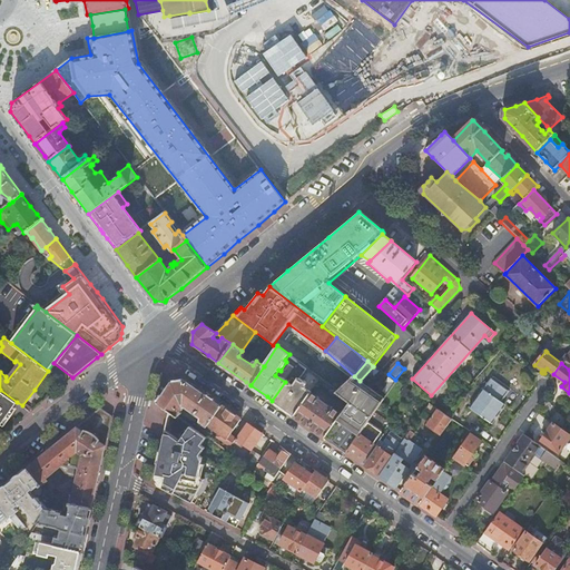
[(288,412),(294,416),(312,393),(306,389),(306,387),(305,386),(306,384),(300,379),(306,370),(298,364),(285,382),(272,401),(288,412)]
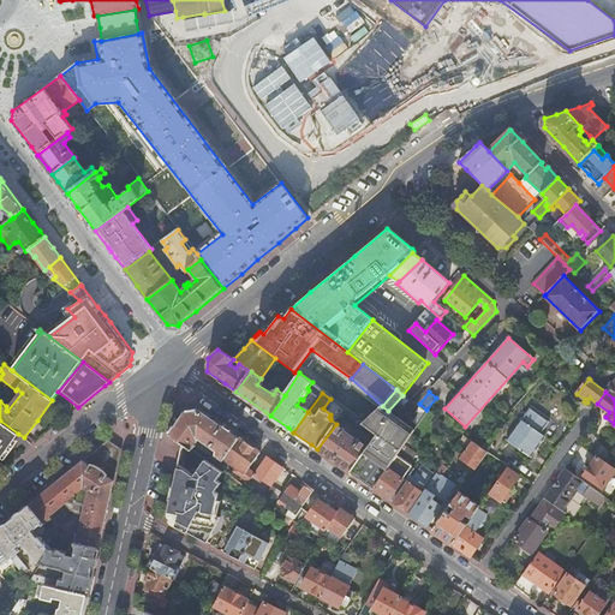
[(416,430),(388,411),(382,406),(363,423),(378,434),(369,447),(351,472),(358,478),(374,489),(398,457),(416,430)]
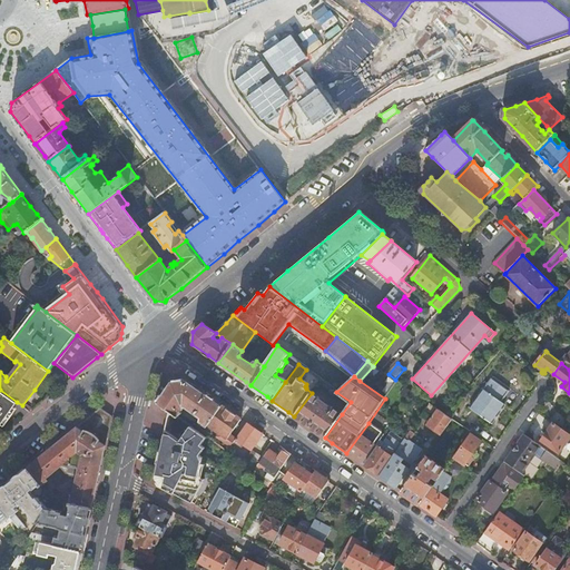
[(389,393),(395,382),(391,379),(383,390),(389,393)]
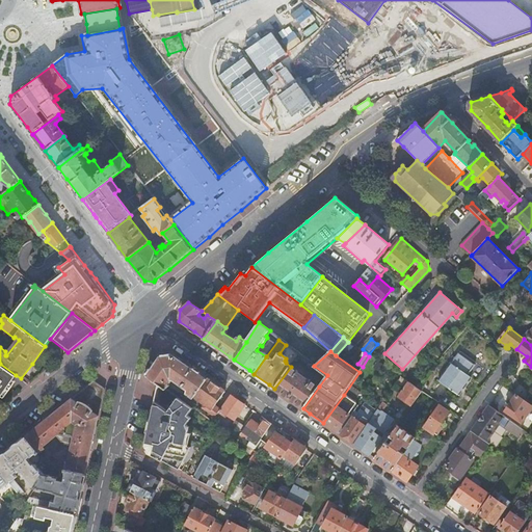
[(458,353),(451,363),(467,375),(474,365),(458,353)]
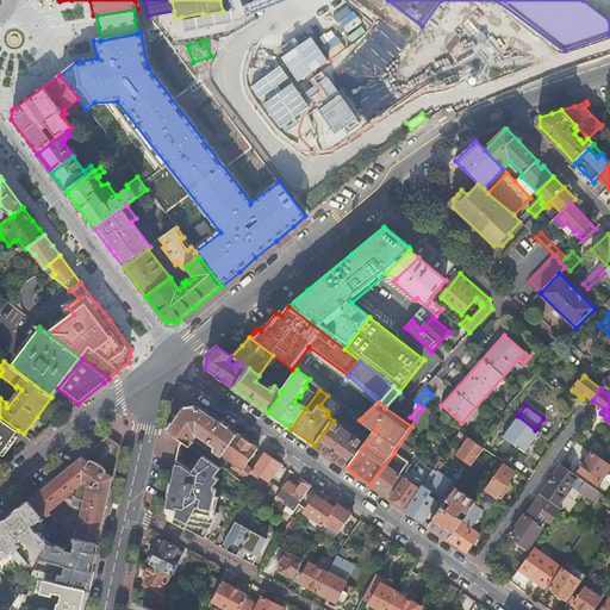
[(223,455),(237,434),(224,425),(199,408),(184,409),(168,431),(182,441),(191,447),(198,435),(216,448),(215,452),(222,456),(223,455)]
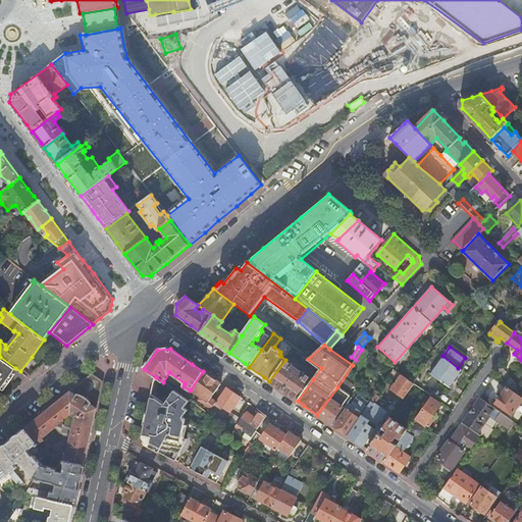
[(374,366),(379,359),(372,355),(367,361),(374,366)]
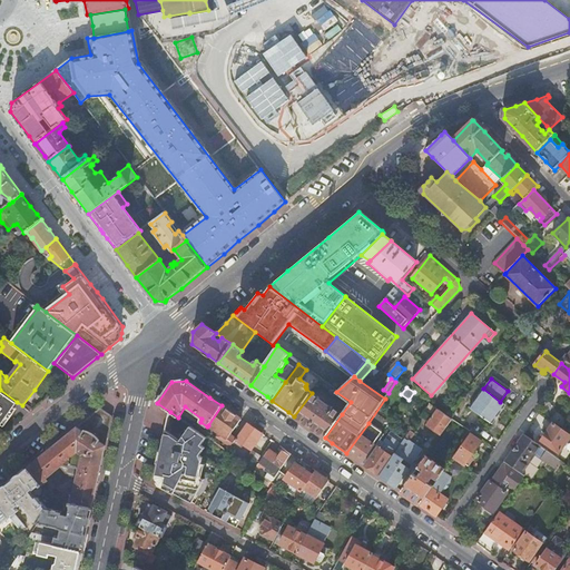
[(504,405),(504,404),(500,402),(483,389),(470,408),(482,416),(481,418),(484,420),(485,419),(491,423),(503,404),(504,405)]
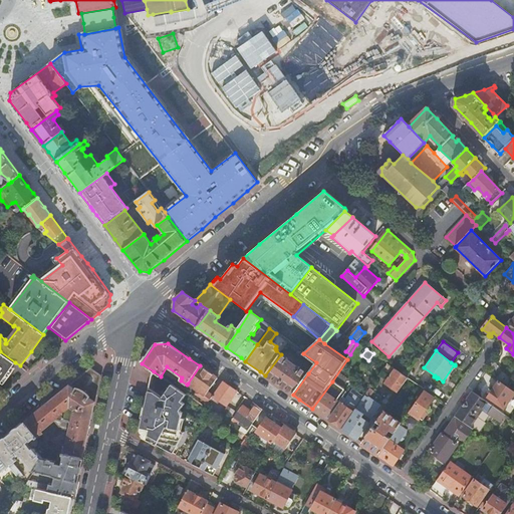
[(0,351),(0,383),(6,376),(11,368),(15,362),(0,351)]
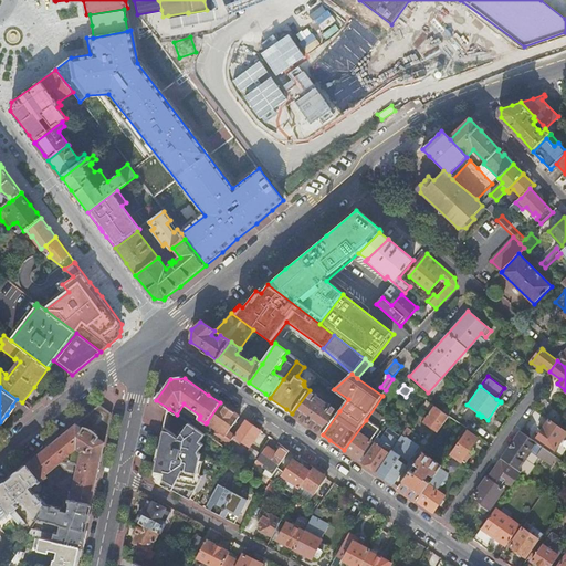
[(314,429),(323,435),(339,411),(310,390),(292,413),(314,429)]
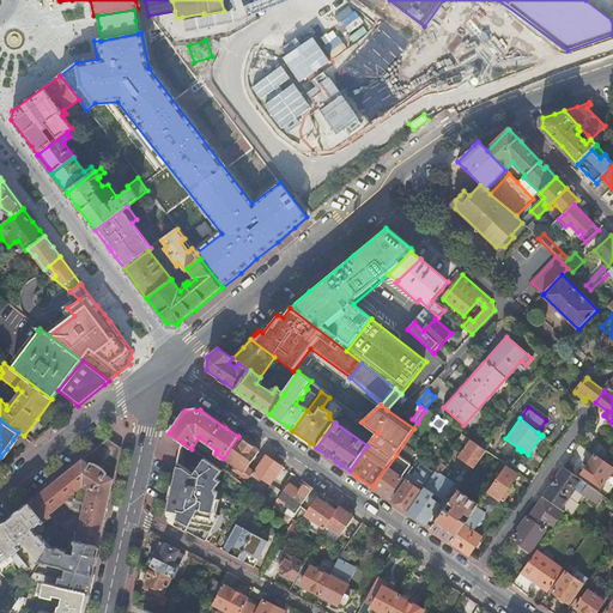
[(468,439),(461,435),(453,449),(459,453),(468,439)]
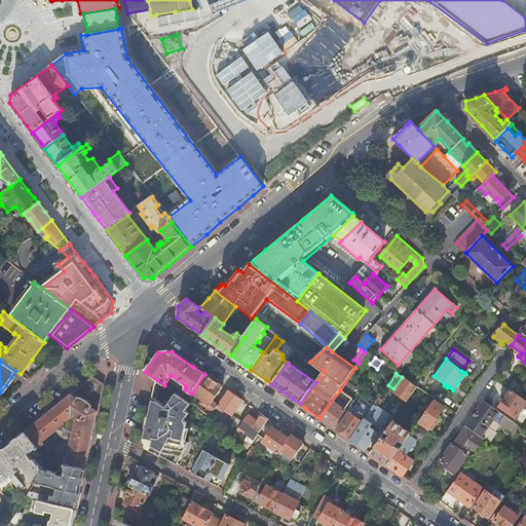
[(213,411),(218,406),(218,405),(213,401),(223,387),(215,381),(204,374),(192,392),(202,400),(201,404),(213,411)]
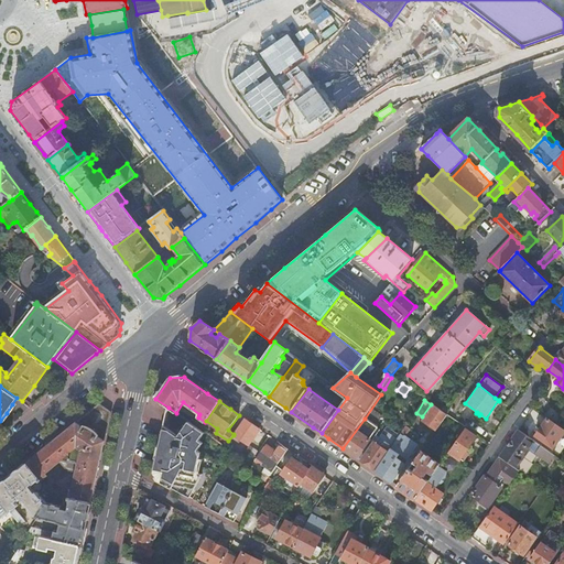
[(99,404),(96,408),(110,416),(111,412),(99,404)]
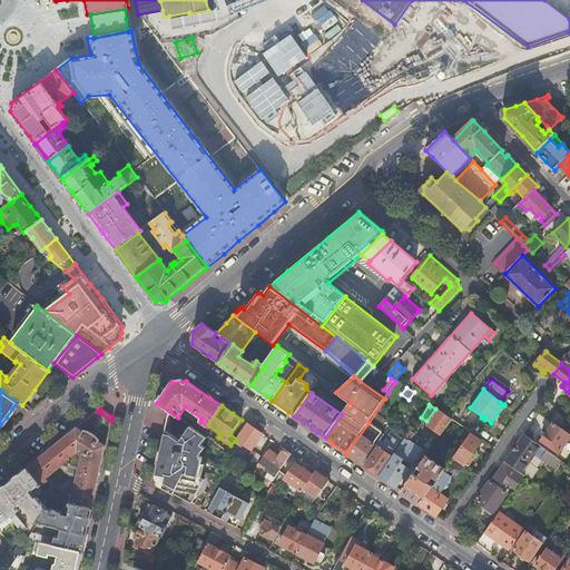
[(441,435),(452,420),(439,410),(428,425),(441,435)]
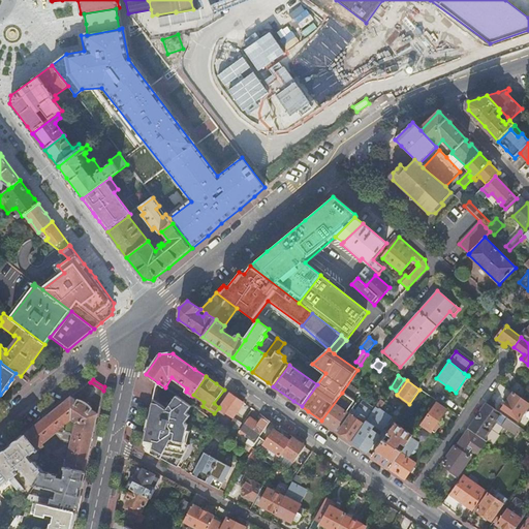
[(67,467),(86,471),(96,421),(103,391),(90,382),(26,435),(38,450),(44,445),(43,444),(55,433),(63,442),(71,443),(67,460),(66,460),(64,466),(67,467)]
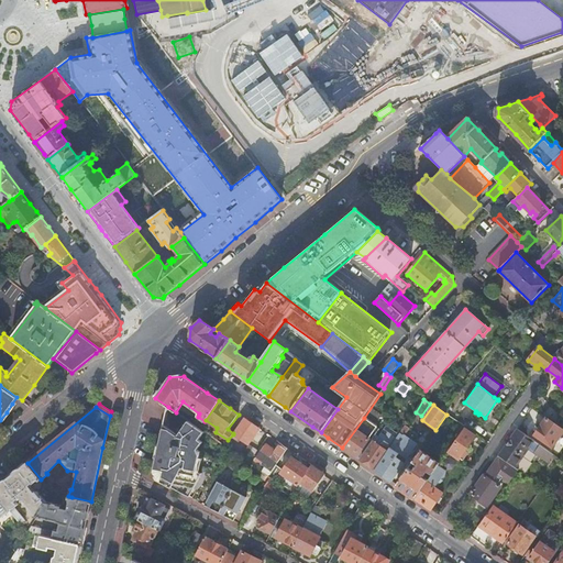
[(544,415),(559,426),(562,420),(562,417),(549,407),(544,414),(544,415)]
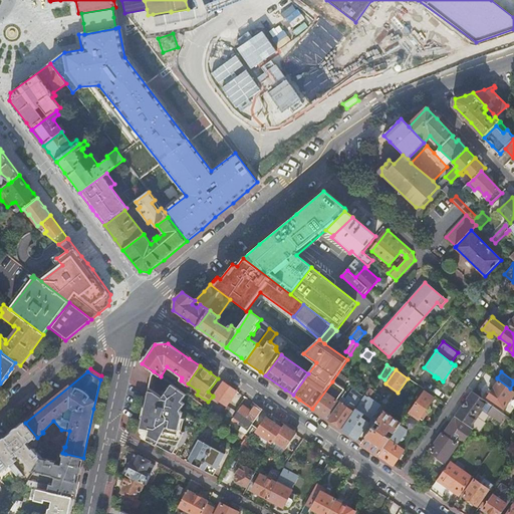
[(227,406),(237,392),(230,387),(223,381),(213,396),(213,397),(227,406)]
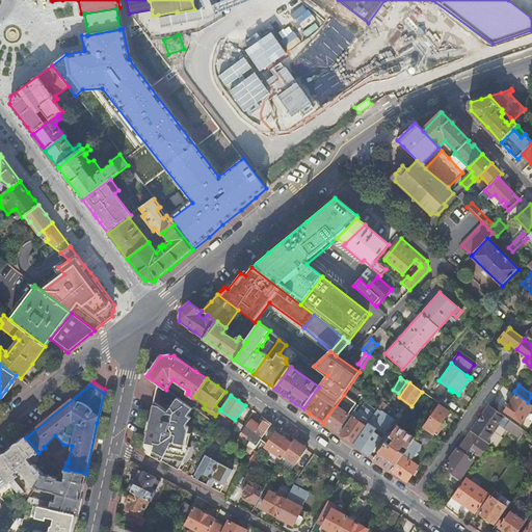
[(356,403),(344,395),(323,423),(328,426),(337,432),(349,415),(348,415),(356,403)]
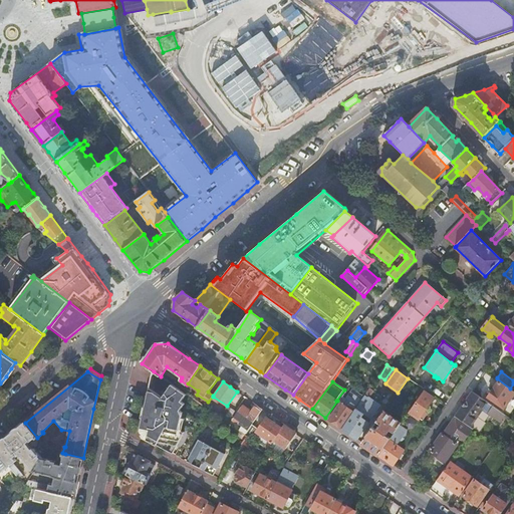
[(513,393),(499,381),(488,398),(503,409),(506,405),(505,405),(513,393)]
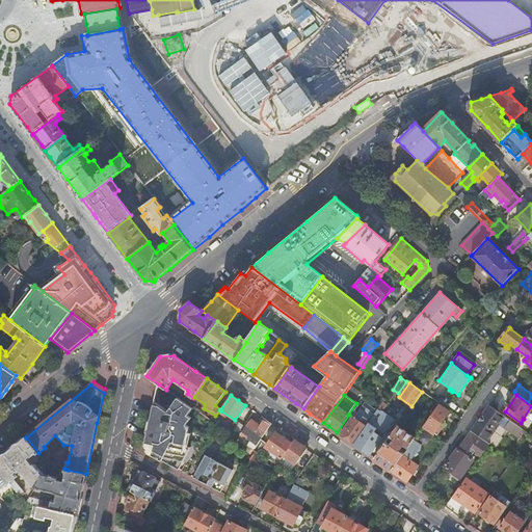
[(150,426),(145,445),(151,455),(178,470),(190,447),(185,444),(189,426),(186,425),(191,418),(187,416),(192,407),(188,404),(188,405),(175,396),(170,402),(166,408),(155,401),(154,407),(150,426)]
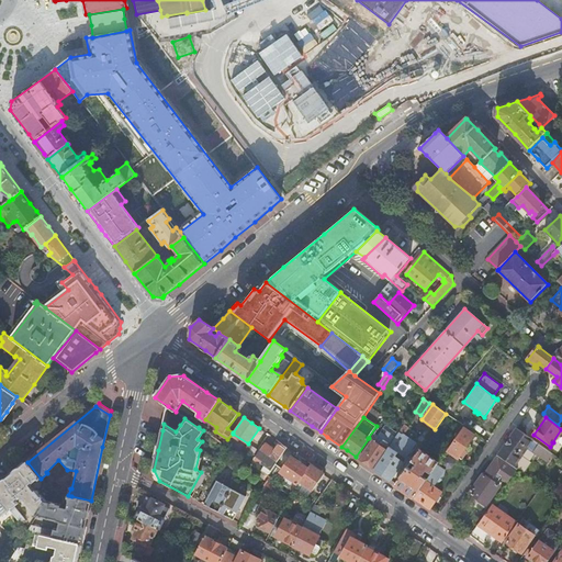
[(404,425),(397,436),(389,447),(405,458),(415,444),(404,436),(408,428),(404,425)]
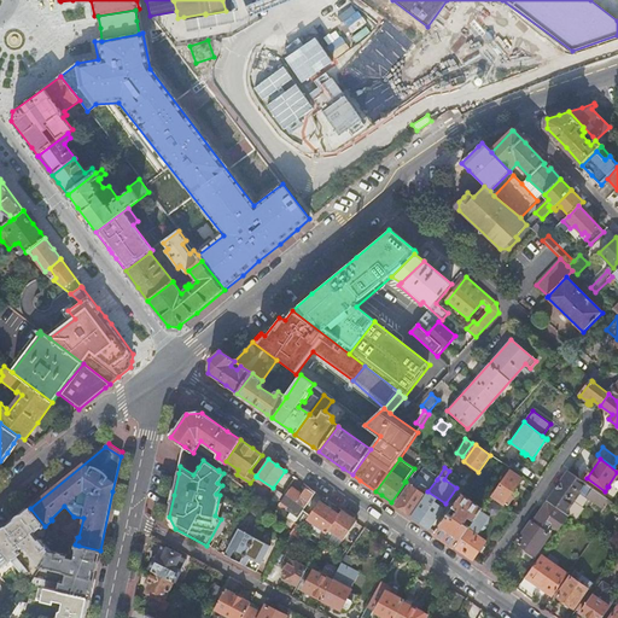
[(523,478),(509,468),(490,496),(503,506),(505,503),(507,506),(513,497),(511,495),(523,478)]
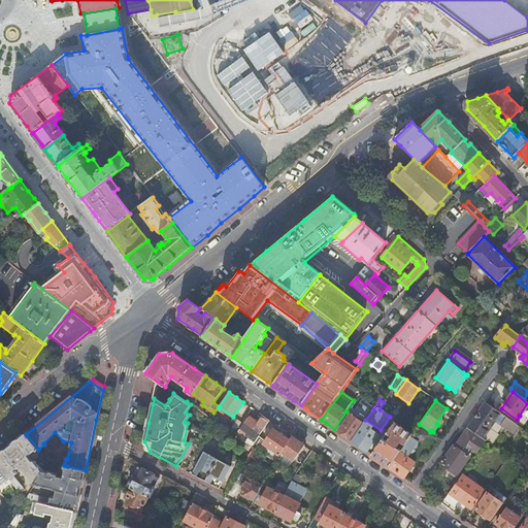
[(351,416),(338,432),(343,435),(351,440),(365,420),(373,409),(362,401),(356,410),(352,407),(349,414),(351,416)]
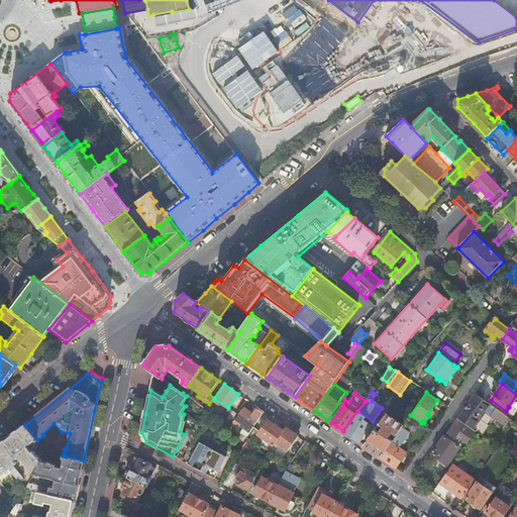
[(458,419),(473,429),(485,412),(490,405),(476,395),(463,412),(461,413),(459,416),(459,418),(458,419)]
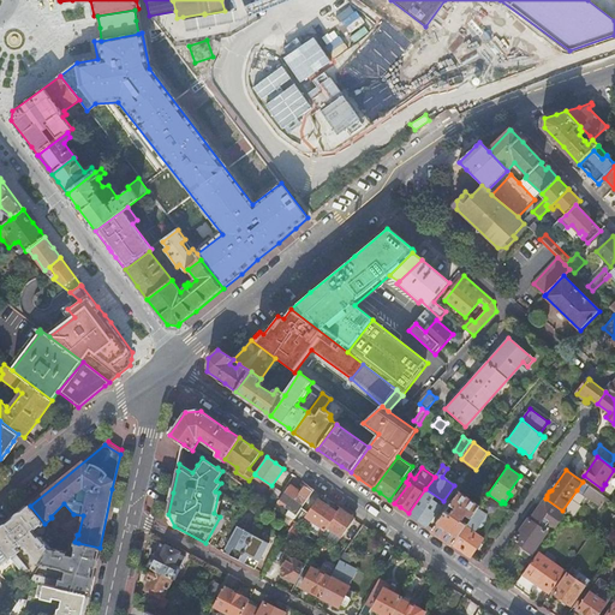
[(577,490),(584,495),(590,487),(583,482),(577,490)]
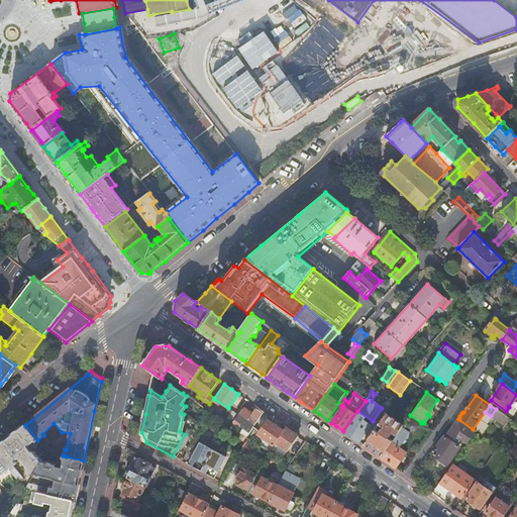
[(253,427),(264,412),(257,408),(253,414),(241,406),(235,415),(233,418),(235,420),(233,423),(239,427),(240,427),(242,428),(239,433),(241,435),(246,437),(253,427)]
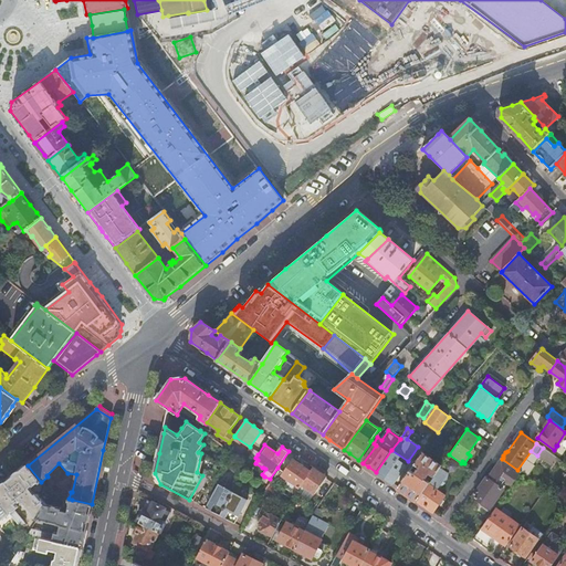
[(551,464),(556,457),(543,448),(537,456),(551,464)]
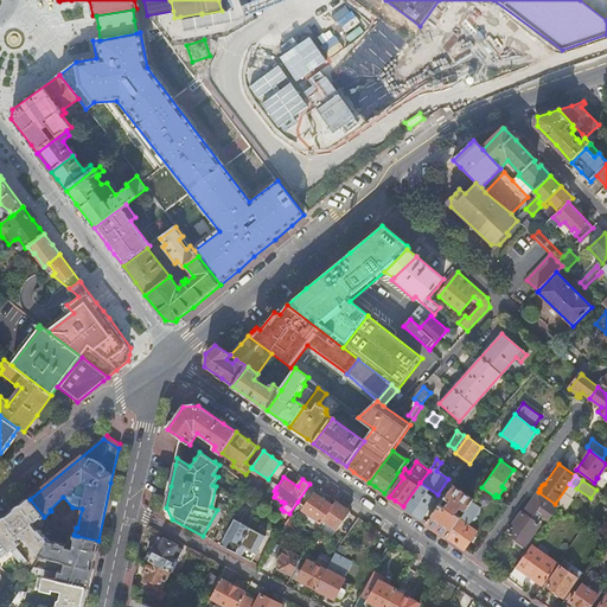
[(260,493),(268,499),(274,491),(276,487),(270,481),(268,485),(267,484),(260,493)]
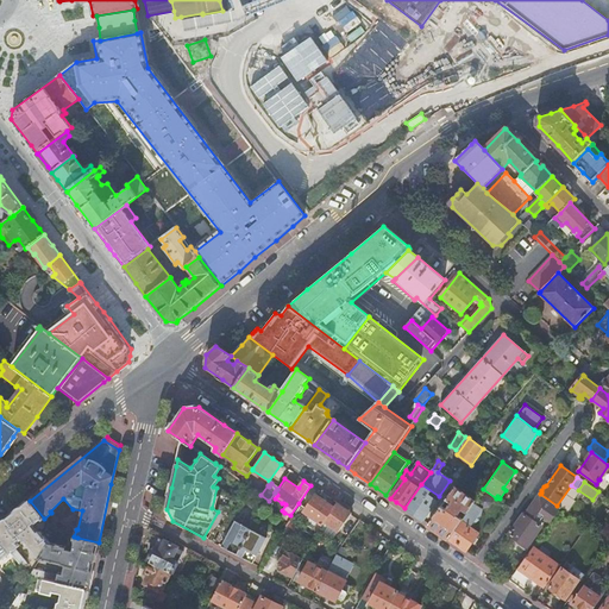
[(421,484),(405,508),(413,515),(424,522),(440,497),(439,496),(421,484)]
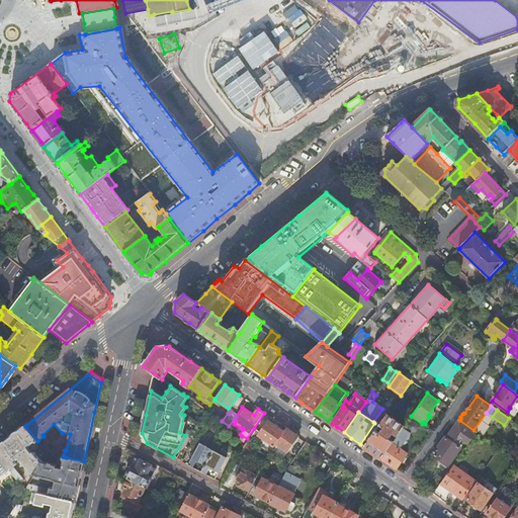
[(404,426),(387,415),(380,425),(383,428),(379,434),(375,432),(364,447),(377,456),(381,458),(392,443),(394,441),(390,439),(393,434),(397,436),(401,431),(404,426)]
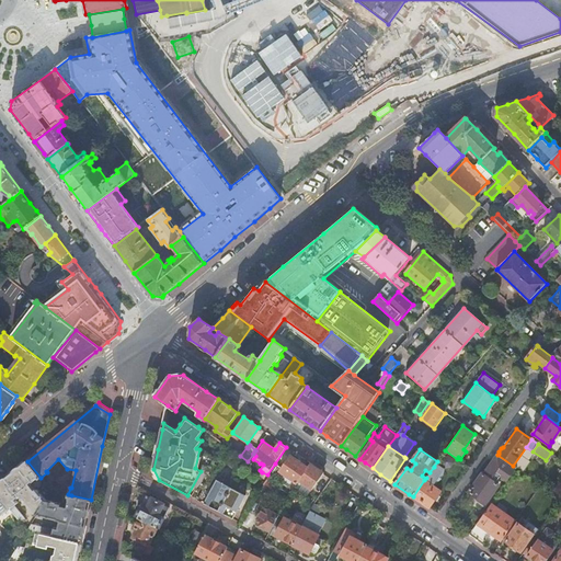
[(511,476),(516,468),(513,466),(497,455),(483,474),(483,473),(469,493),(485,504),(499,484),(496,482),(501,476),(507,481),(511,476)]
